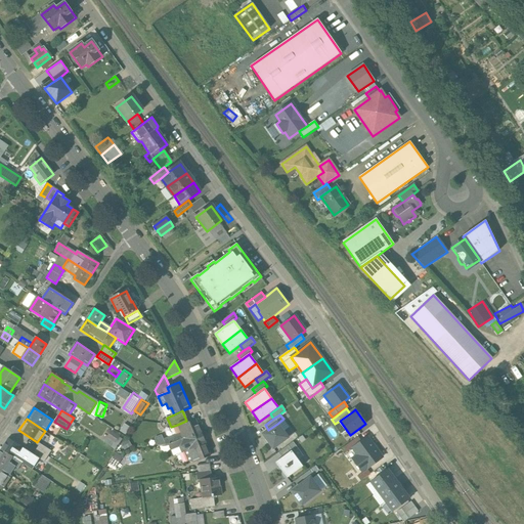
[(187,423),(186,421),(177,425),(181,433),(175,435),(177,441),(200,432),(195,420),(187,423)]
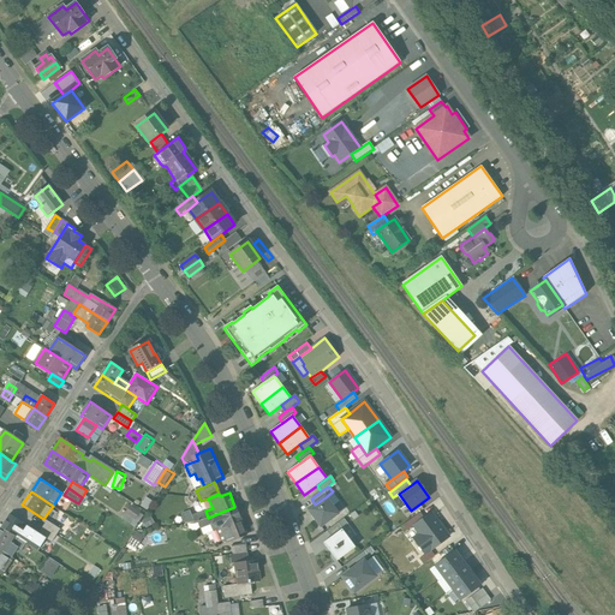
[(326,497),(315,505),(308,509),(321,527),(338,514),(326,497)]
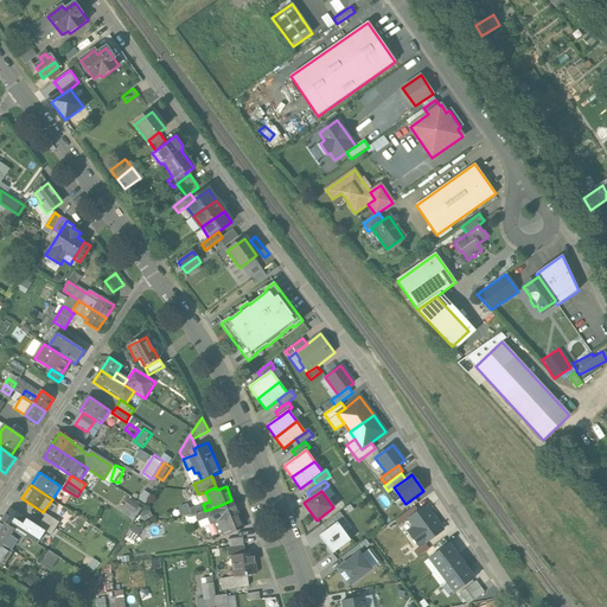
[(133,497),(123,511),(136,519),(146,506),(133,497)]
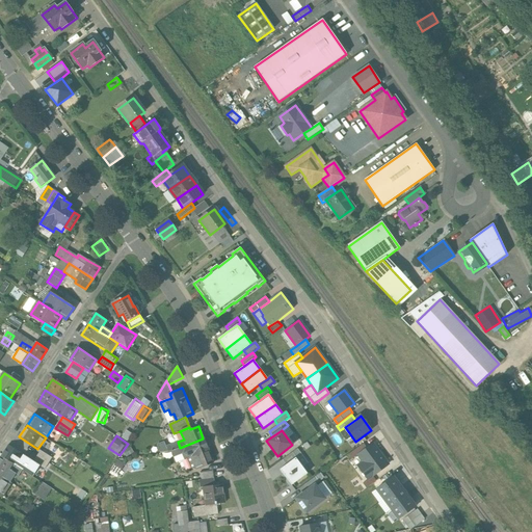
[(180,448),(171,451),(174,457),(182,454),(184,460),(190,457),(195,470),(213,462),(208,450),(204,439),(180,448)]
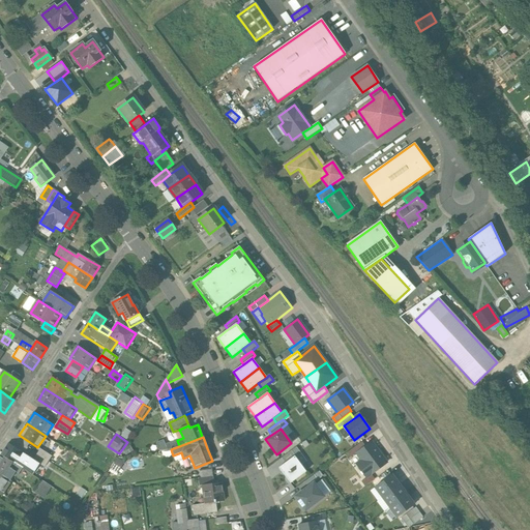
[(351,458),(356,453),(365,447),(361,442),(347,452),(351,458)]
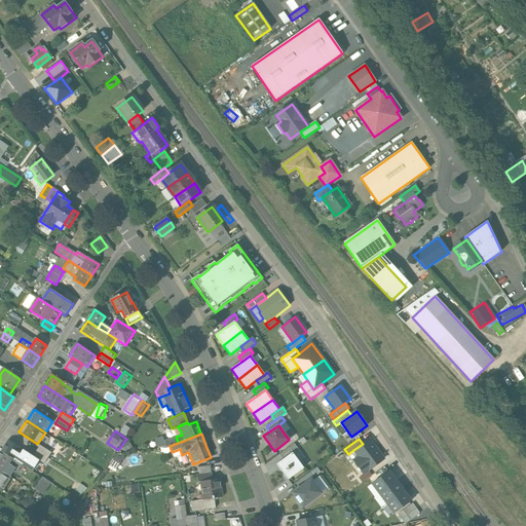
[(383,459),(369,439),(363,444),(353,450),(359,457),(353,460),(364,475),(368,471),(383,459)]
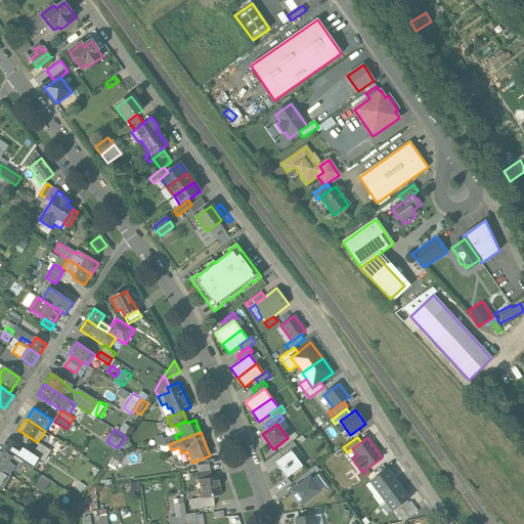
[(19,445),(9,438),(2,449),(13,456),(16,451),(19,445)]
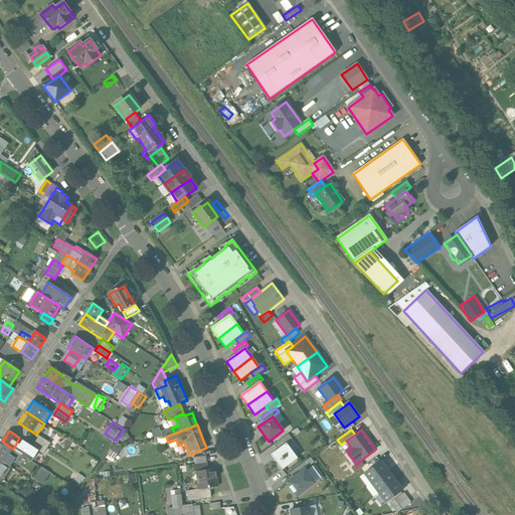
[(277,451),(286,444),(292,440),(288,435),(274,446),(277,451)]
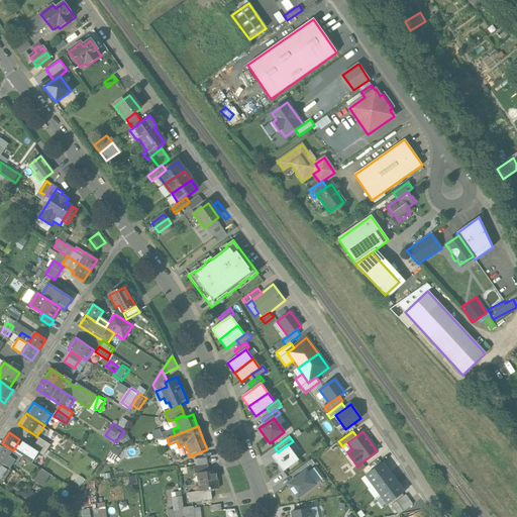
[(13,450),(2,443),(0,445),(0,456),(6,460),(9,455),(13,450)]
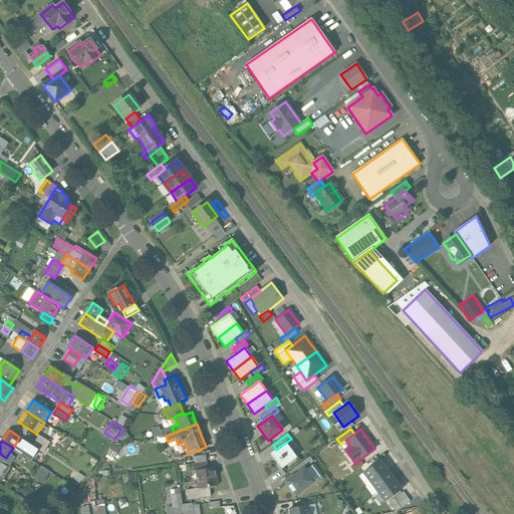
[(25,449),(16,443),(13,448),(22,454),(25,449)]
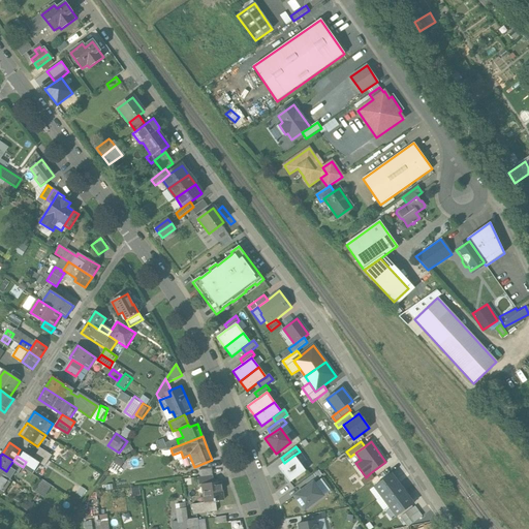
[(121,471),(127,460),(119,456),(114,468),(121,471)]
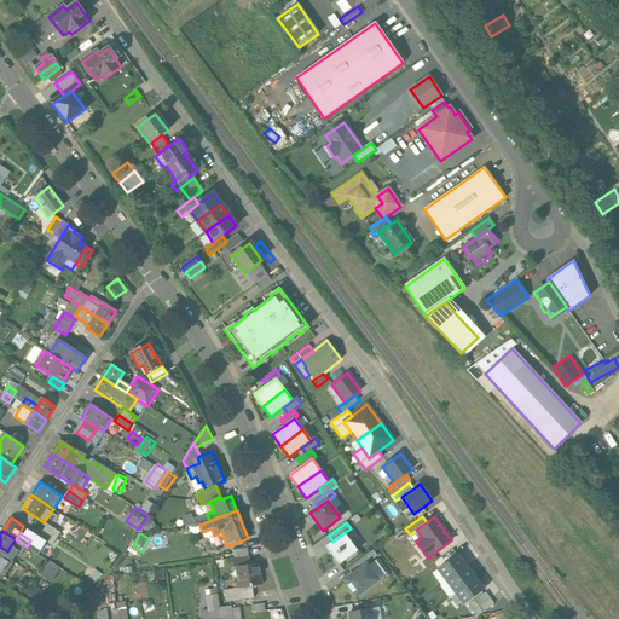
[(340,565),(358,551),(343,533),(333,542),(325,547),(340,565)]
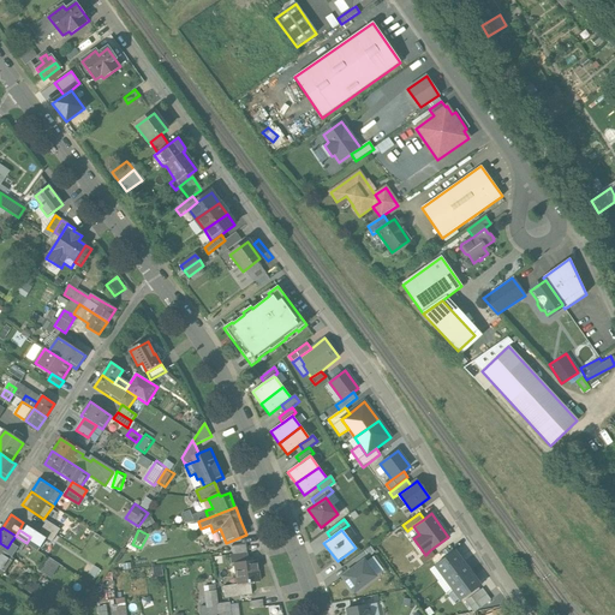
[(27,543),(16,536),(11,542),(23,549),(27,543)]
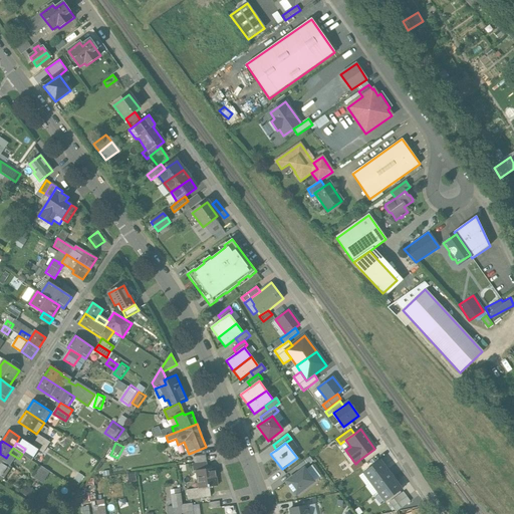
[(206,455),(194,456),(195,464),(207,462),(206,455)]
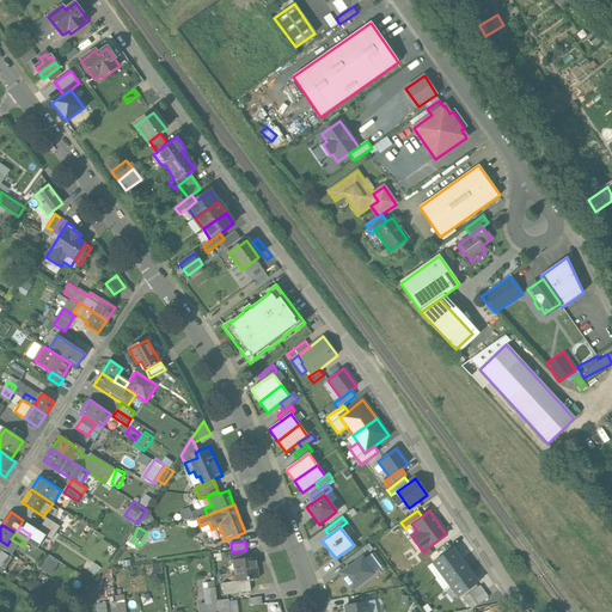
[(368,544),(352,557),(356,563),(362,558),(373,550),(368,544)]
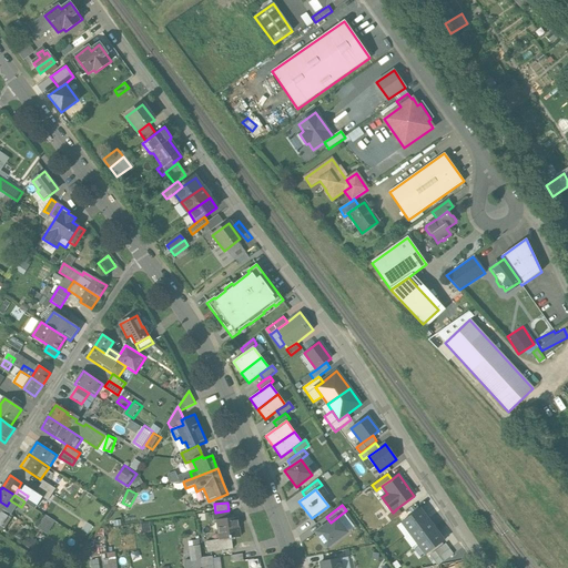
[(11,514),(0,506),(0,528),(1,529),(11,514)]
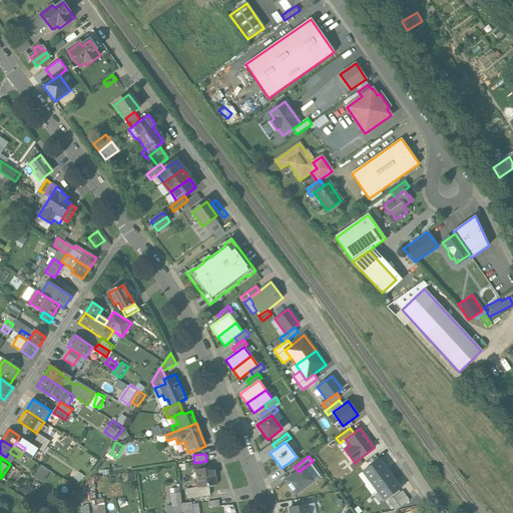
[(359,459),(355,463),(350,466),(353,471),(363,464),(359,459)]
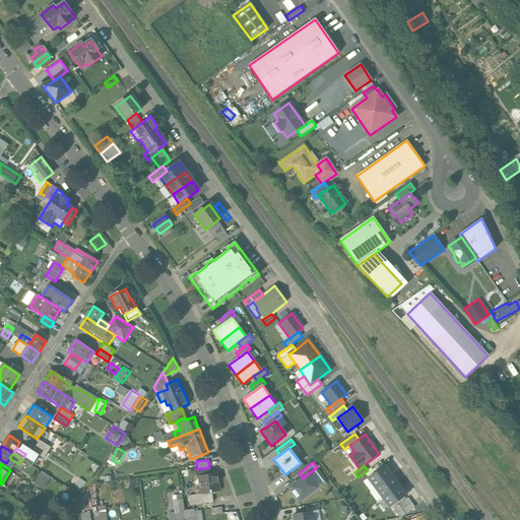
[(391,476),(384,466),(368,478),(375,488),(391,476)]
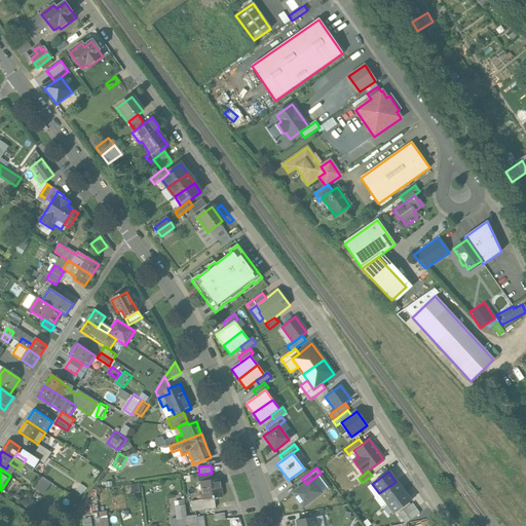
[(199,475),(197,475),(198,483),(200,482),(213,480),(212,473),(199,475)]
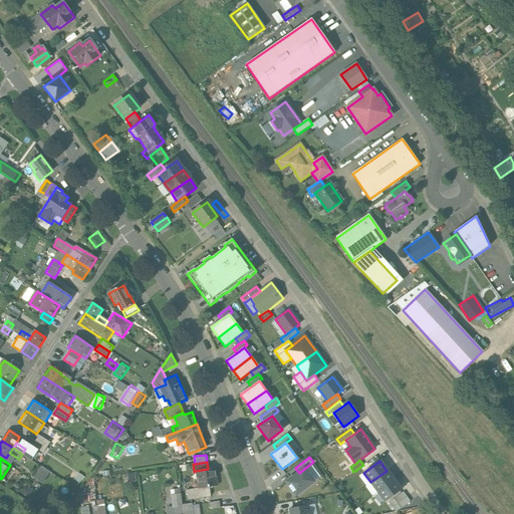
[(208,469),(196,471),(197,472),(199,472),(201,482),(198,482),(199,489),(210,487),(218,486),(215,468),(208,469)]
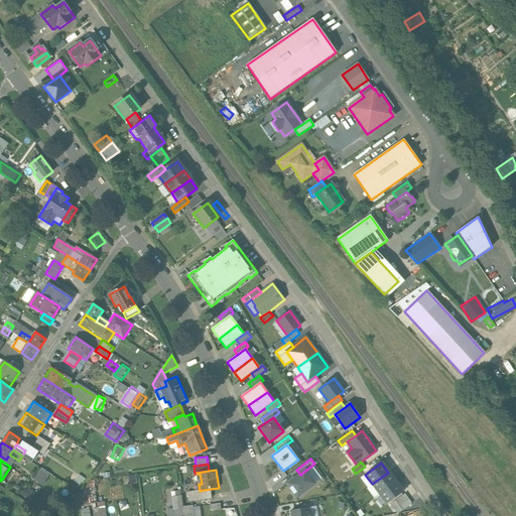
[(45,471),(42,480),(48,482),(51,473),(45,471)]
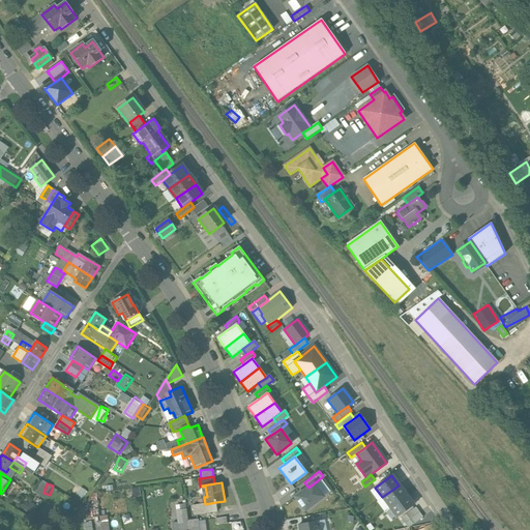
[(324,497),(314,483),(308,488),(295,497),(305,510),(324,497)]
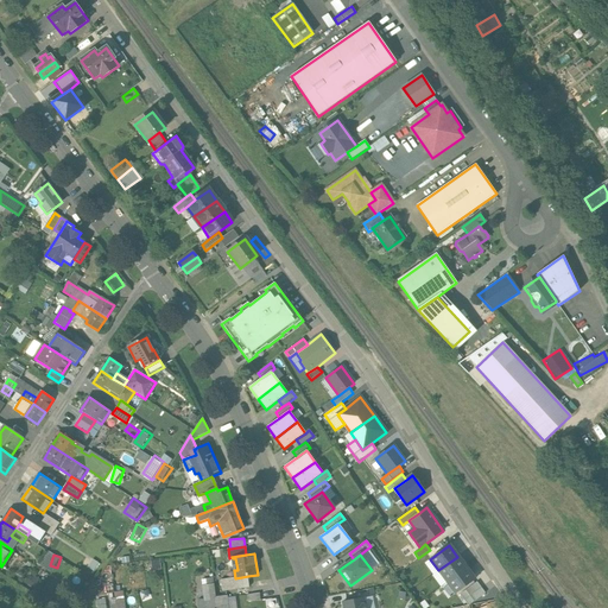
[(466,568),(457,557),(438,570),(447,582),(466,568)]
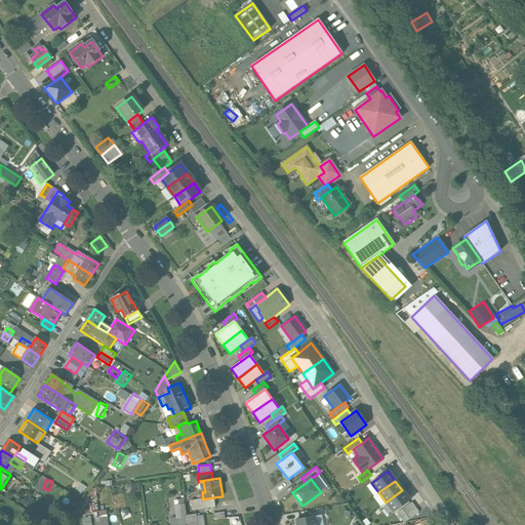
[(410,500),(402,490),(386,502),(394,513),(410,500)]
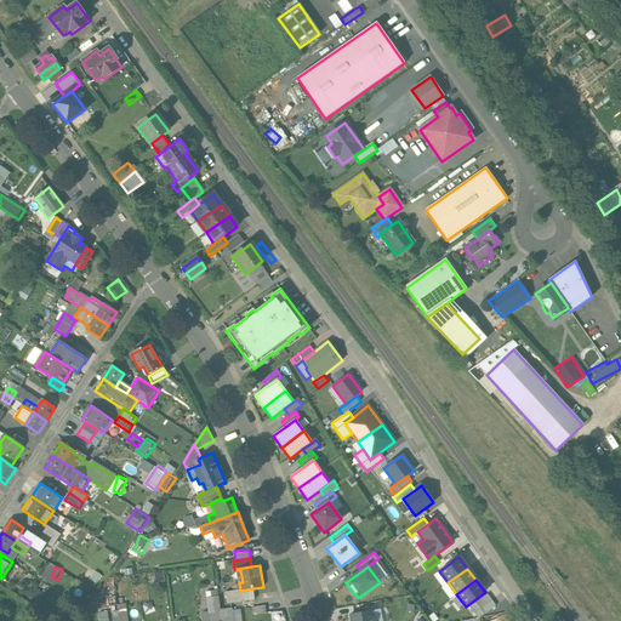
[(240,591),(226,593),(227,603),(255,599),(254,588),(240,591)]
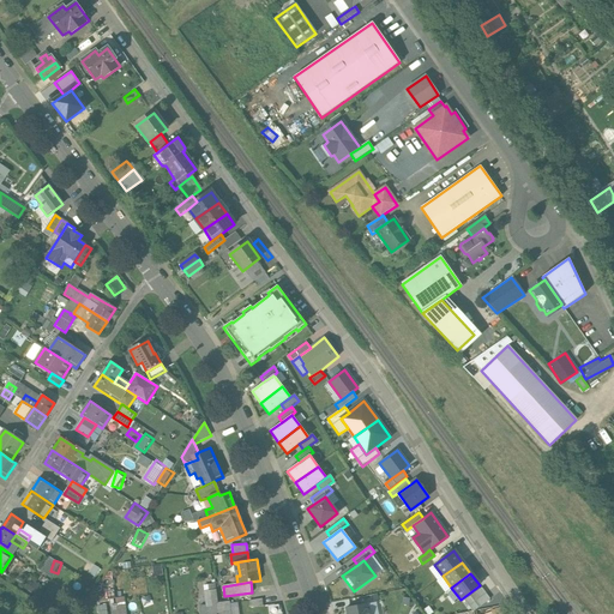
[(486,594),(481,588),(464,601),(469,607),(486,594)]
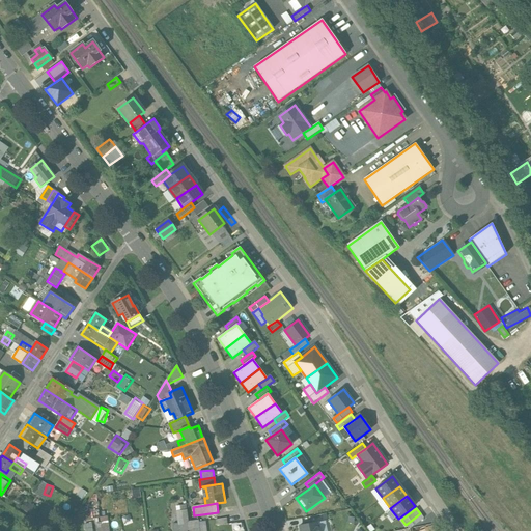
[(178,524),(172,525),(173,530),(189,530),(190,529),(189,521),(187,510),(176,511),(178,524)]
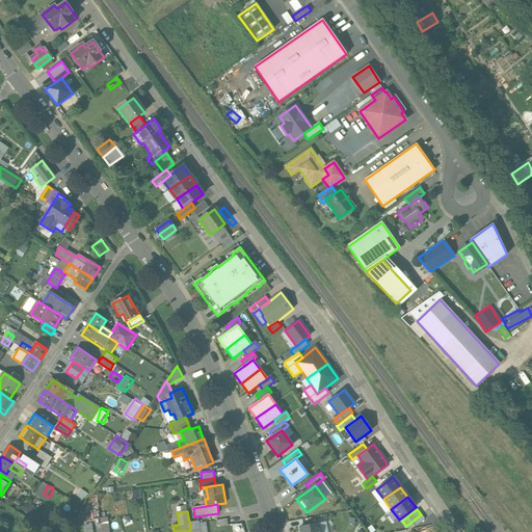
[(424,520),(421,514),(406,526),(409,530),(424,520)]
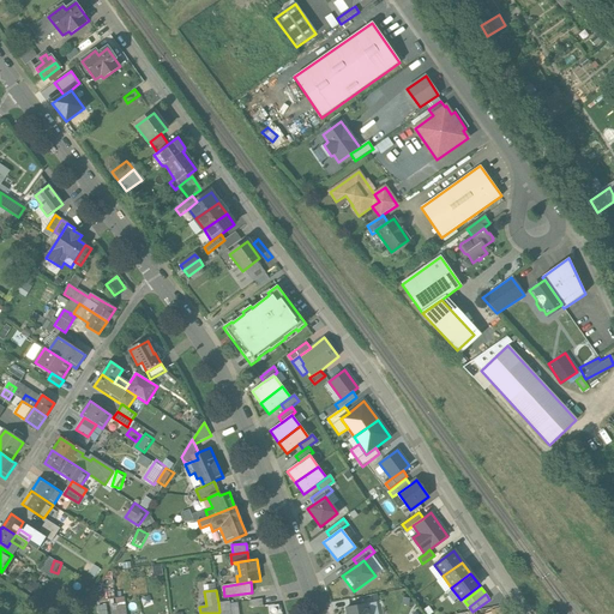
[(229,601),(218,602),(220,612),(230,609),(229,601)]
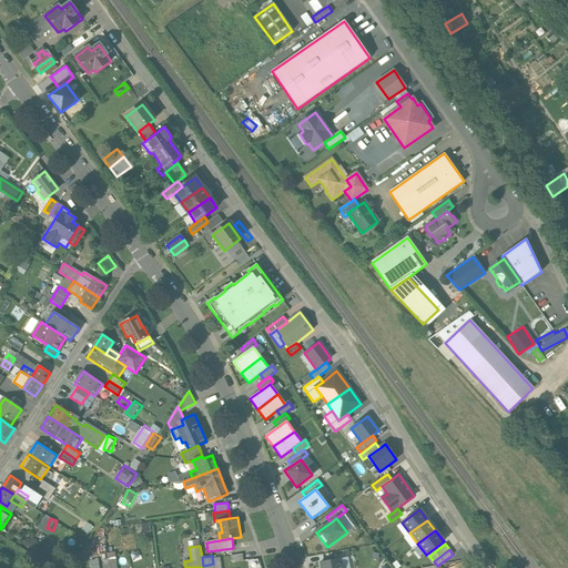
[(341,567),(340,558),(321,563),(321,567),(341,567)]
